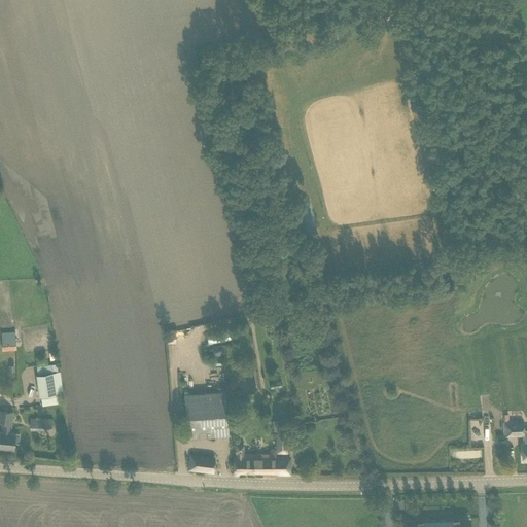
[(229,329),(206,331),(208,343),(230,341),(229,329)]
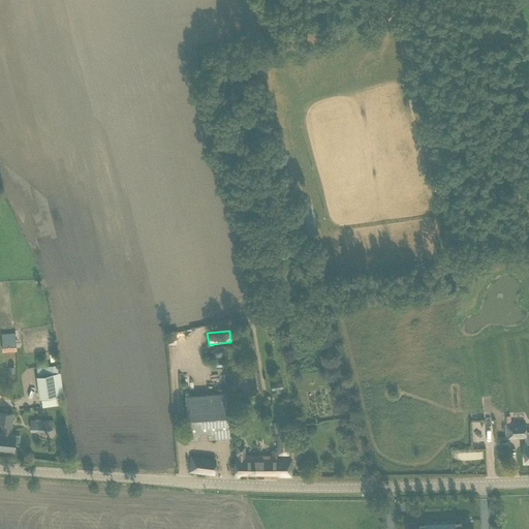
[(1,340),(2,351),(16,350),(14,339),(1,340)]
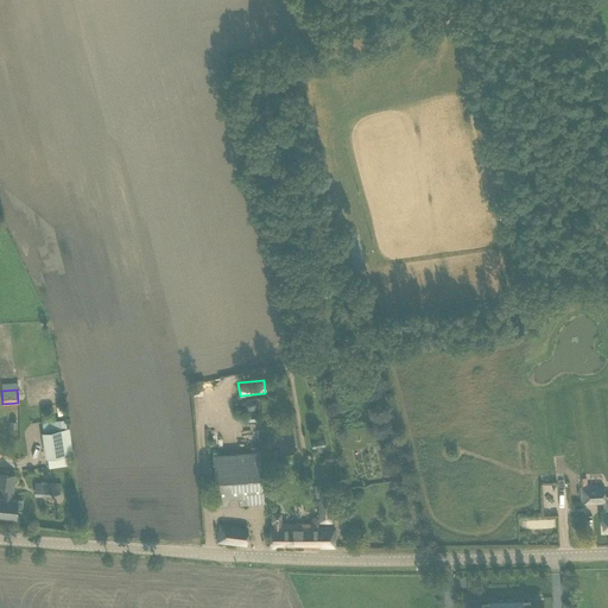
[(42,432),(45,457),(46,457),(48,467),(64,464),(63,455),(73,454),(69,428),(65,429),(59,429),(42,432)]
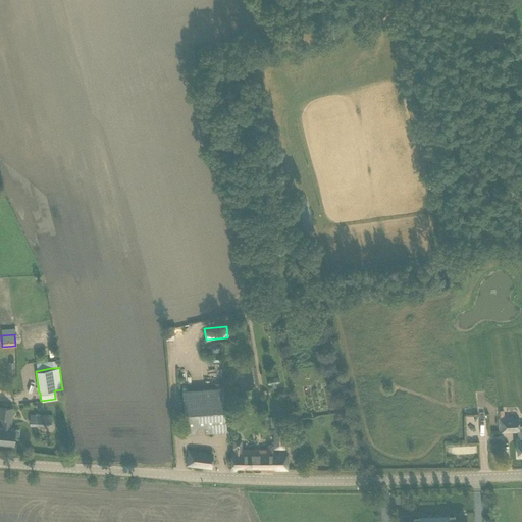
[(271,384),(272,387),(276,387),(275,383),(279,383),(278,377),(266,379),(267,385),(271,384)]
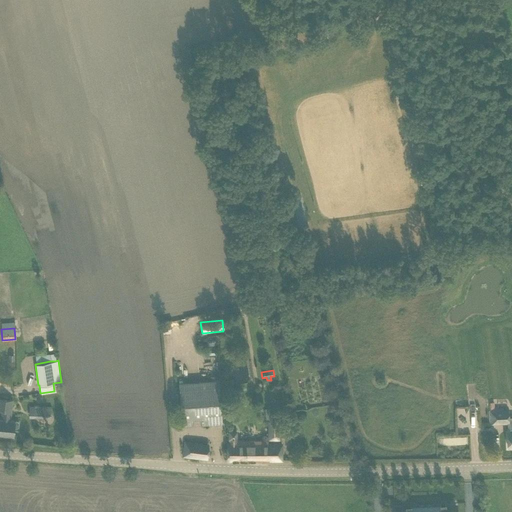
[(179,383),(182,426),(192,425),(192,419),(201,418),(201,425),(222,423),(219,380),(179,383)]
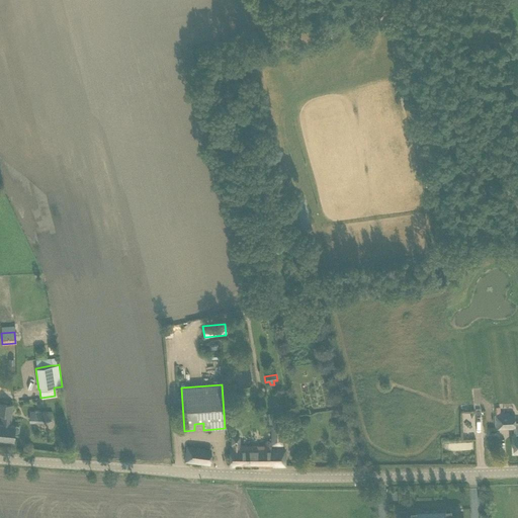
[(15,426),(15,425),(10,425),(12,405),(0,403),(0,415),(1,416),(0,423),(0,439),(13,441),(14,433),(16,433),(18,432),(19,428),(16,426),(15,426)]
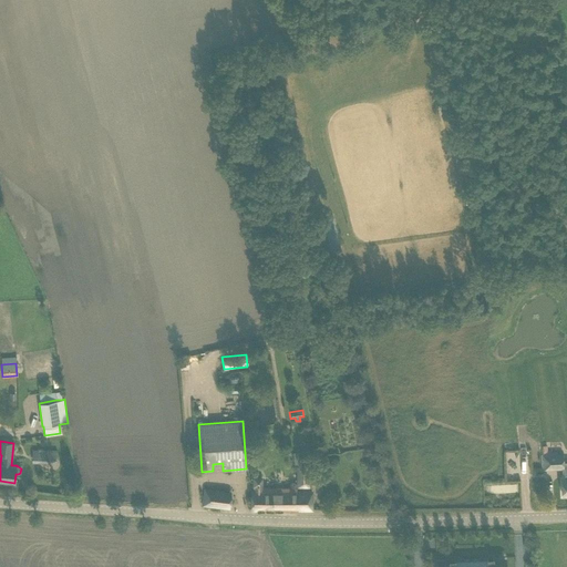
[(40,462),(57,462),(57,451),(40,450),(40,462)]
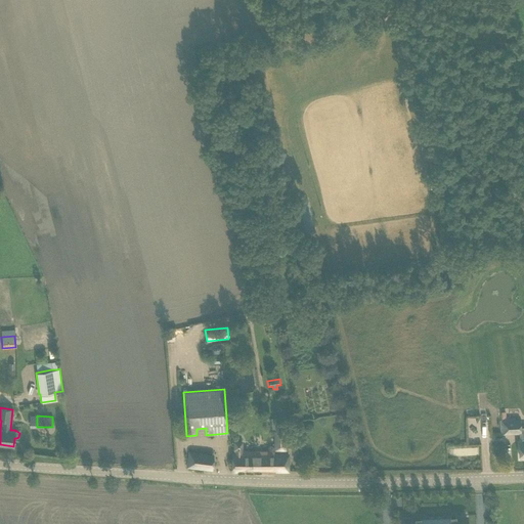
[(271,419),(272,427),(285,426),(284,418),(271,419)]
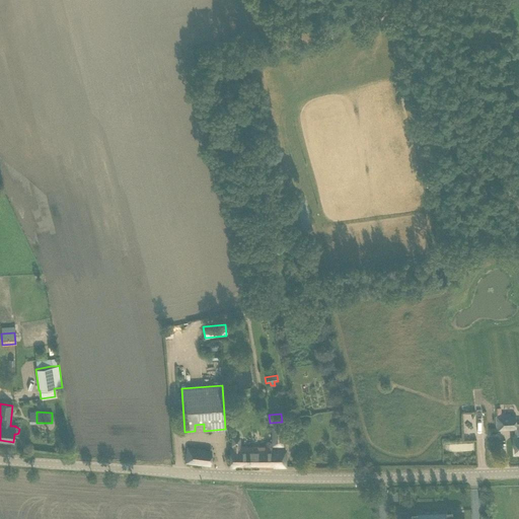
[(505,416),(497,417),(497,429),(514,428),(516,428),(515,416),(510,416),(505,416)]
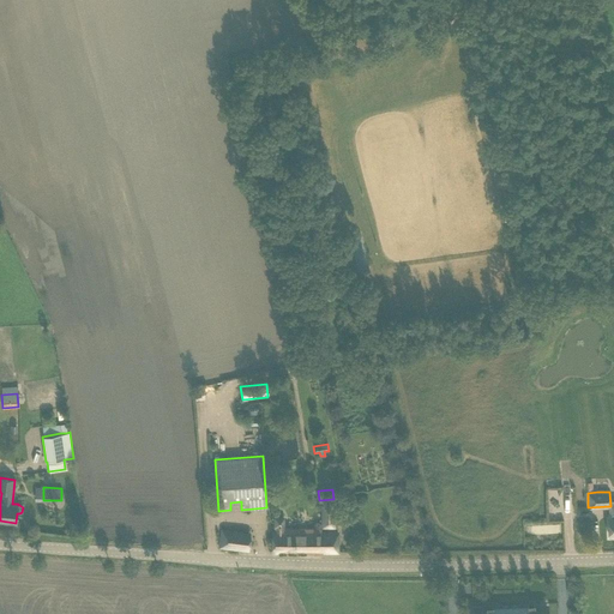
[(320,528),(336,528),(336,504),(320,504),(320,528)]
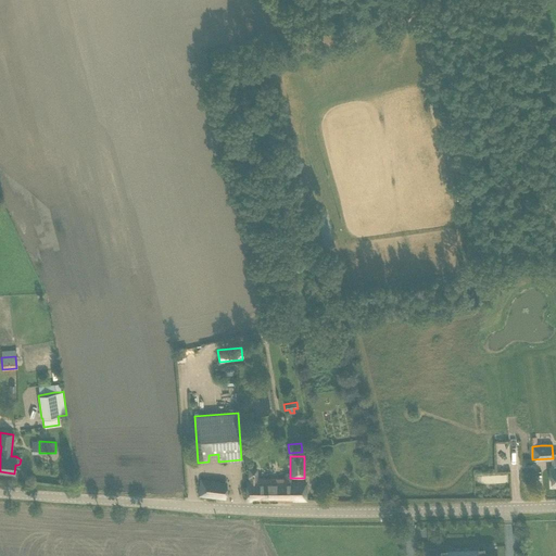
[(257,478),(257,468),(248,468),(248,478),(249,478),(249,481),(247,481),(247,500),(305,500),(305,480),(290,480),(290,478),(257,478)]
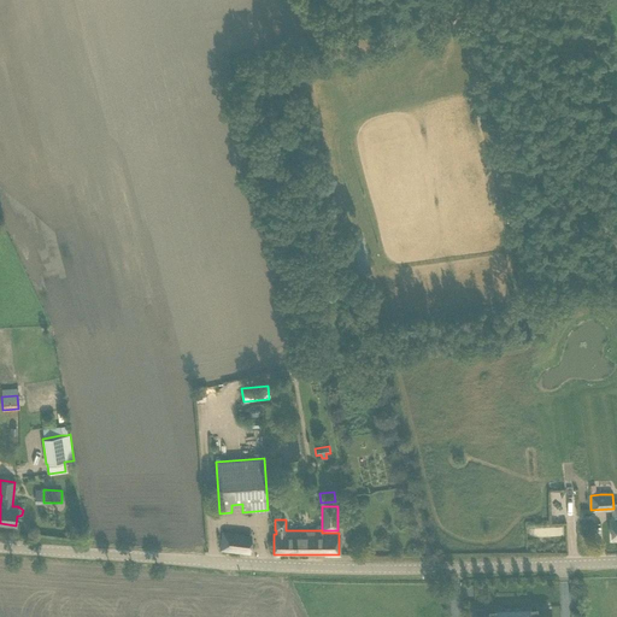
[(223,534),(222,548),(250,552),(251,538),(223,534)]
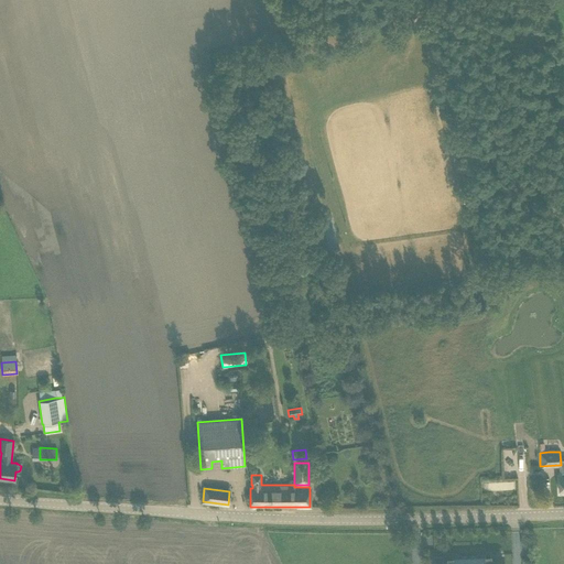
[(434,557),(433,563),(503,563),(503,554),(434,557)]
